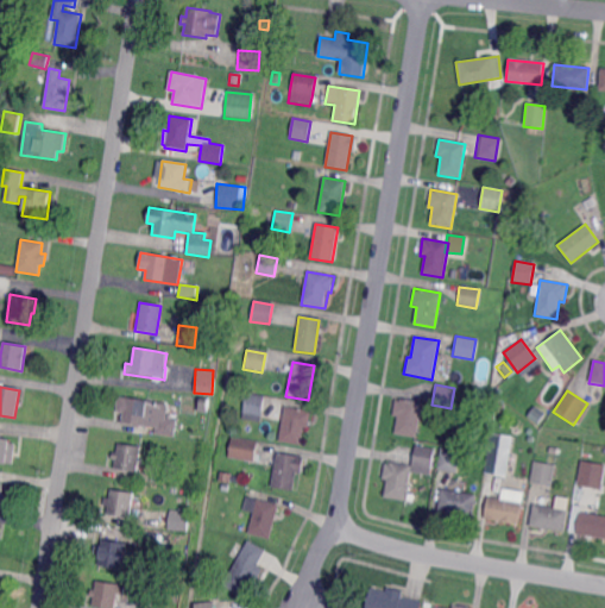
[(259,418),(256,417),(254,424),(239,421),(244,394),(262,396),(259,418)]
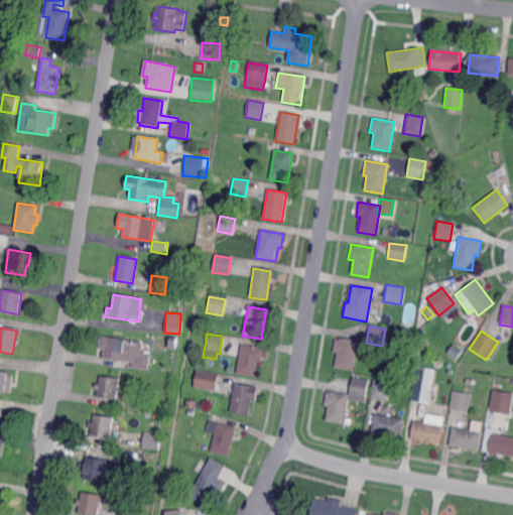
[(174,350),(167,349),(168,337),(175,338),(174,350)]
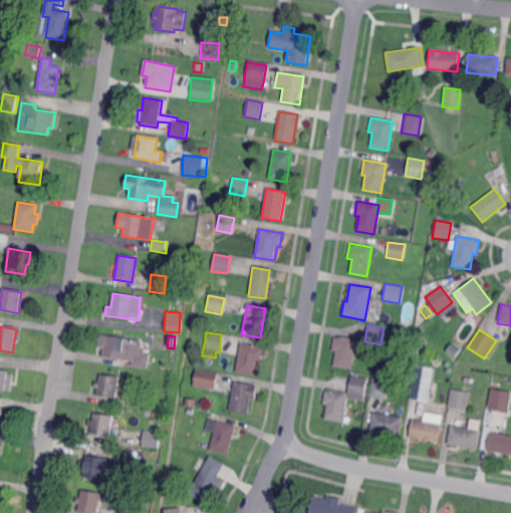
[(138,353),(148,354),(146,369),(130,367),(131,360),(102,356),(103,349),(100,348),(100,343),(103,343),(104,336),(140,341),(138,353)]
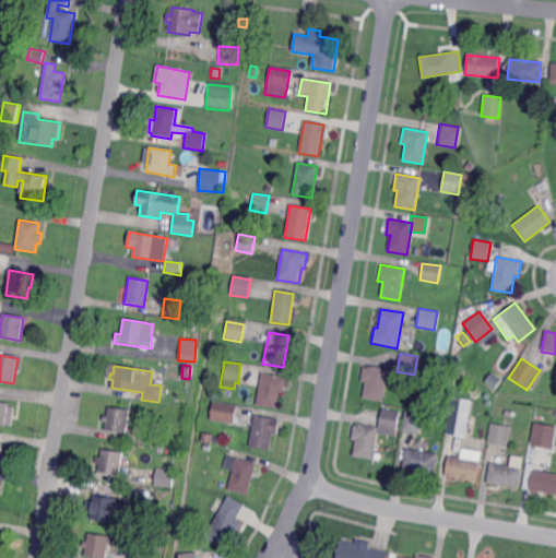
[(381,402),(363,399),(365,383),(361,382),(363,366),(387,370),(381,402)]
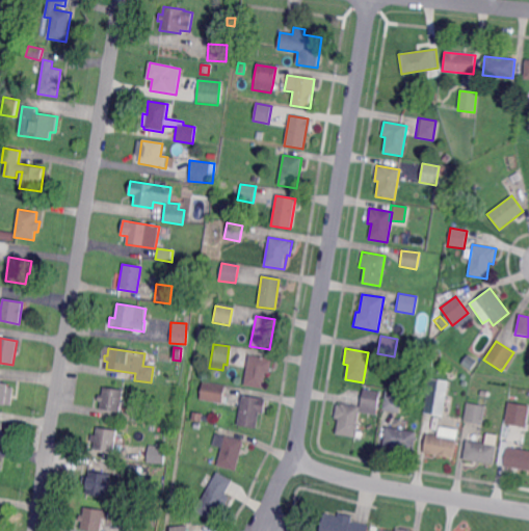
[(269,374),(265,373),(262,390),(243,386),(248,355),(271,360),(269,374)]
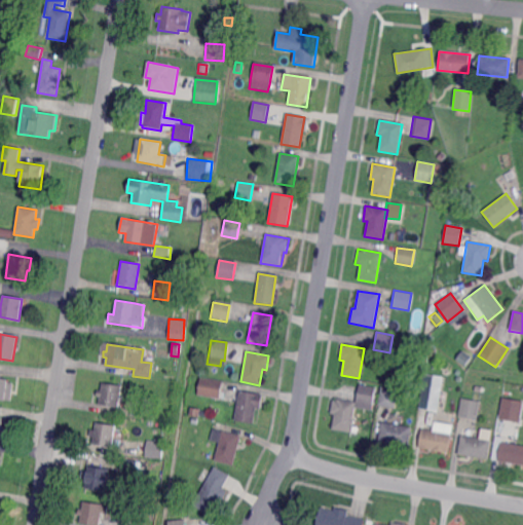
[(218,400),(195,396),(198,378),(221,382),(218,400)]
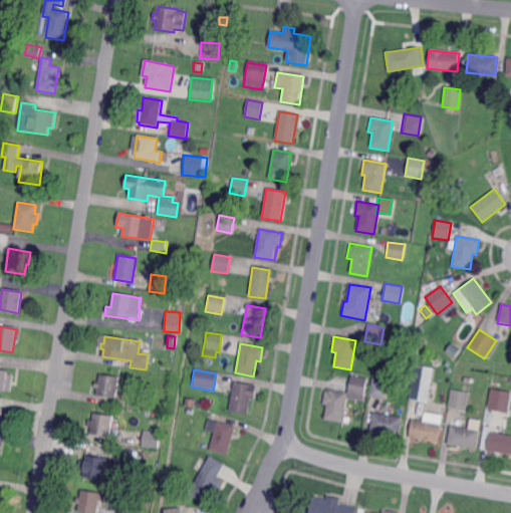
[(10,393),(0,391),(0,370),(8,371),(8,372),(13,373),(10,393)]
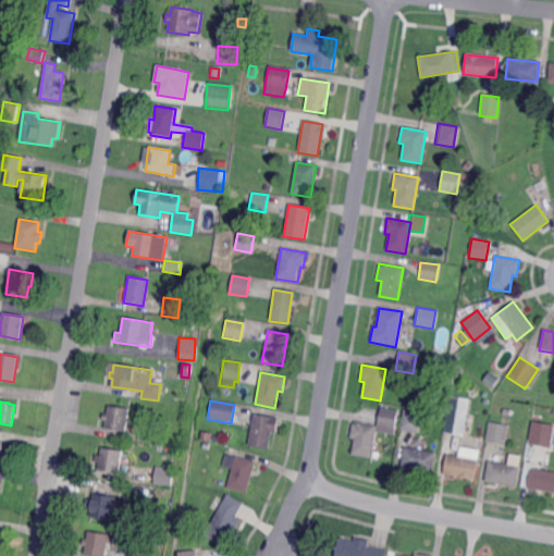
[(463,412),(452,410),(453,402),(465,404),(463,412)]
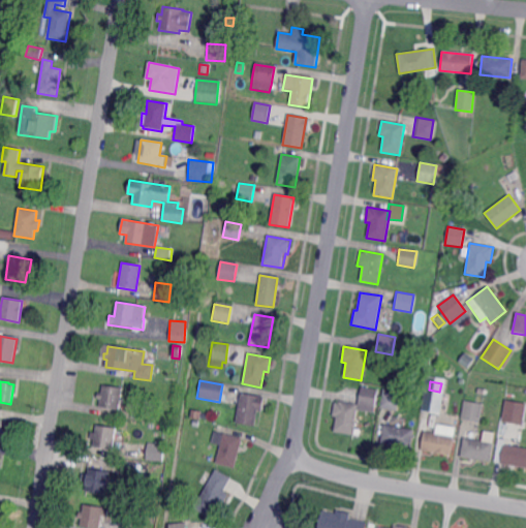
[(461,394),(455,392),(457,381),(464,383),(461,394)]
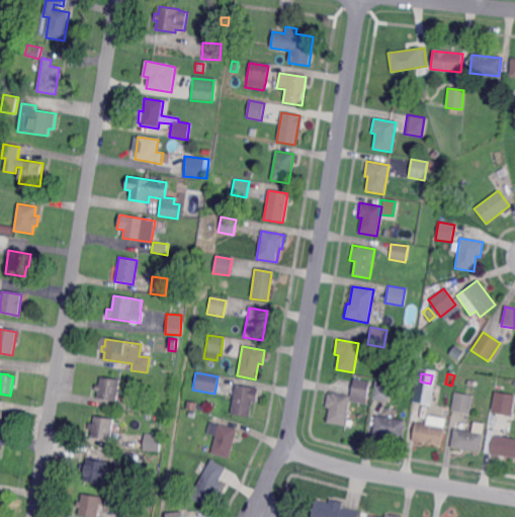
[(115,403),(96,399),(97,392),(94,392),(95,384),(98,385),(99,378),(119,381),(115,403)]
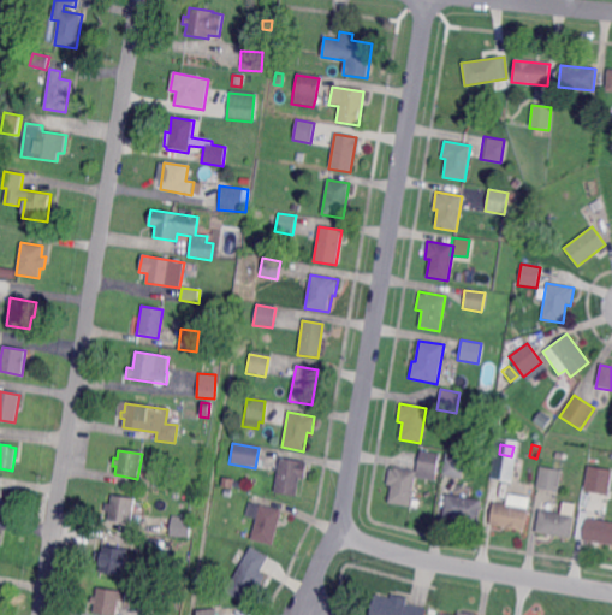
[(429,480),(411,478),(415,451),(434,454),(429,480)]
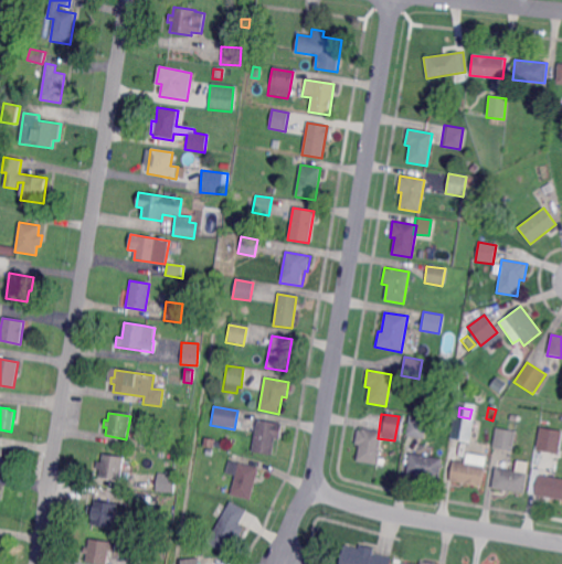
[(423,439),(405,437),(409,416),(426,419),(423,439)]
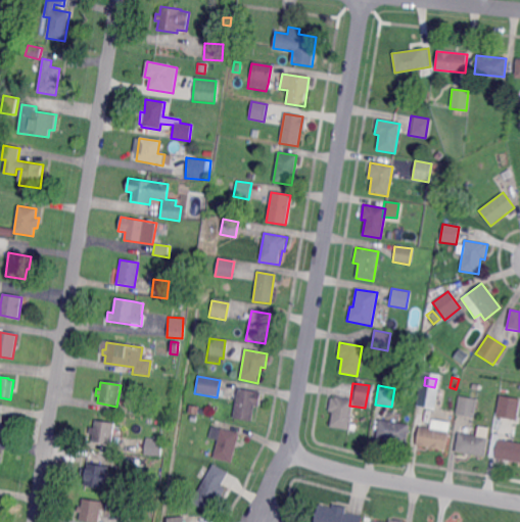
[(434,410),(416,406),(419,386),(437,389),(434,410)]
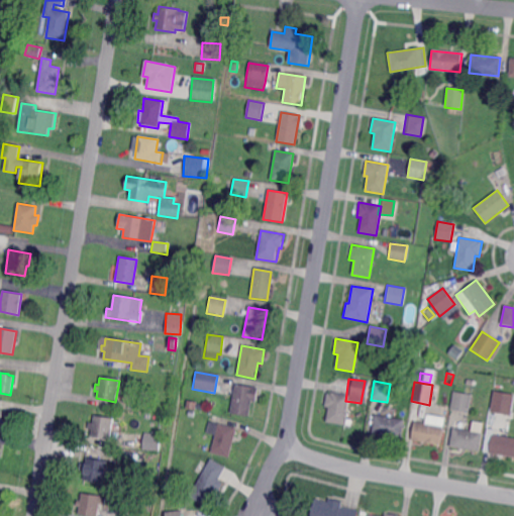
[(254,402),(249,401),(247,416),(229,413),(234,384),(257,388),(254,402)]
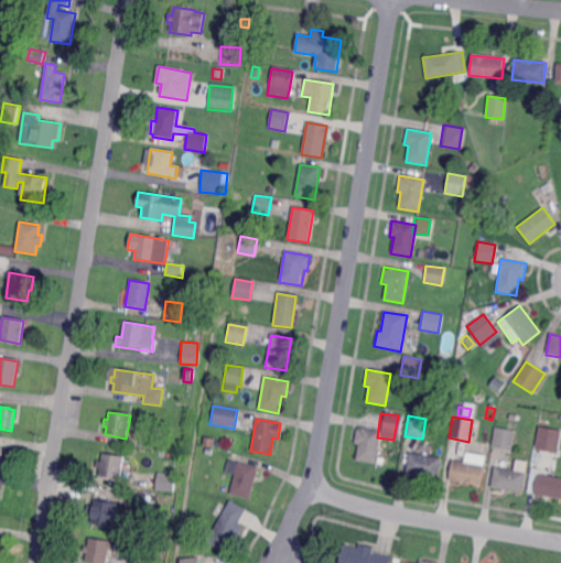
[(557,453),(535,450),(537,426),(560,430),(557,453)]
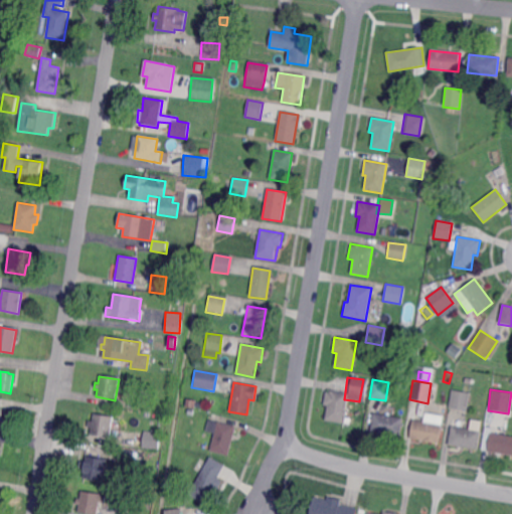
[(339,424),(321,421),(323,406),(319,405),(321,390),(344,394),(342,405),(339,424)]
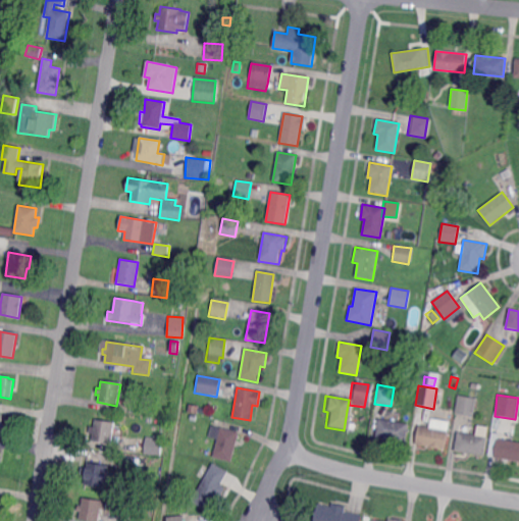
[(472,418),(454,414),(457,396),(475,399),(472,418)]
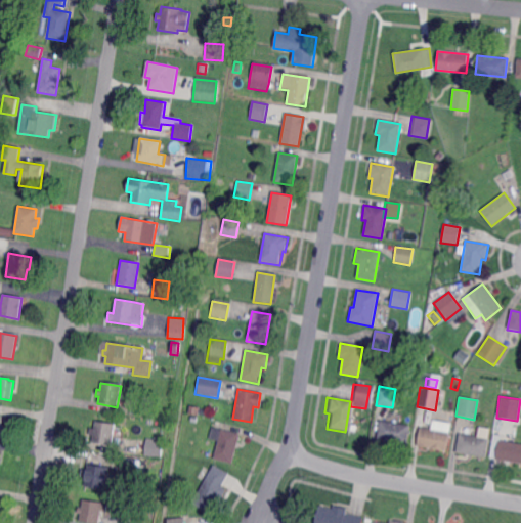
[(144,417),(129,416),(130,404),(145,406),(144,417)]
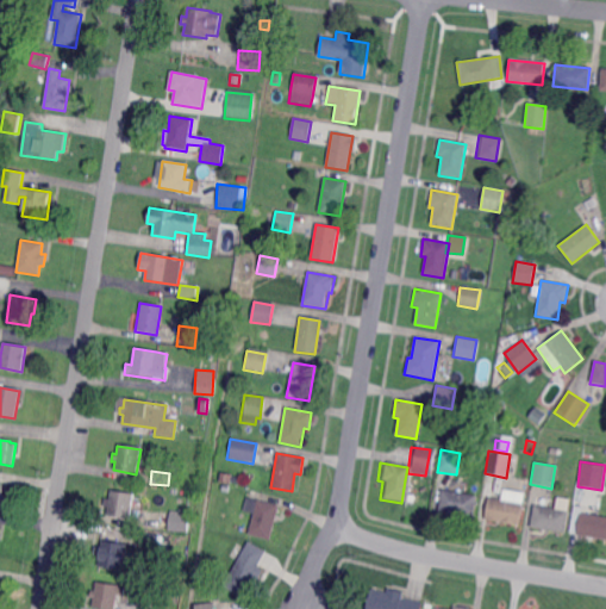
[(229,485),(219,484),(220,474),(230,476),(229,485)]
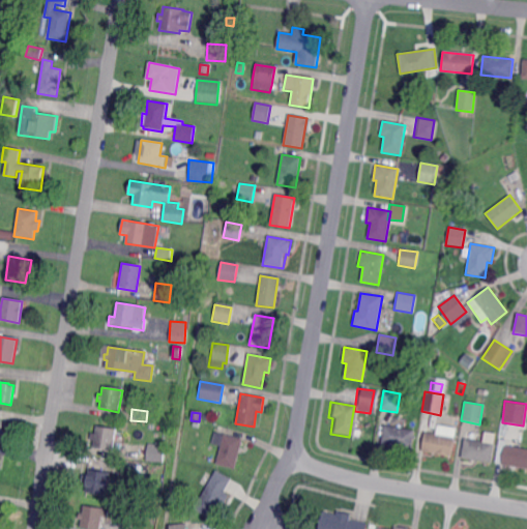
[(411,451),(380,445),(384,425),(414,431),(411,451)]
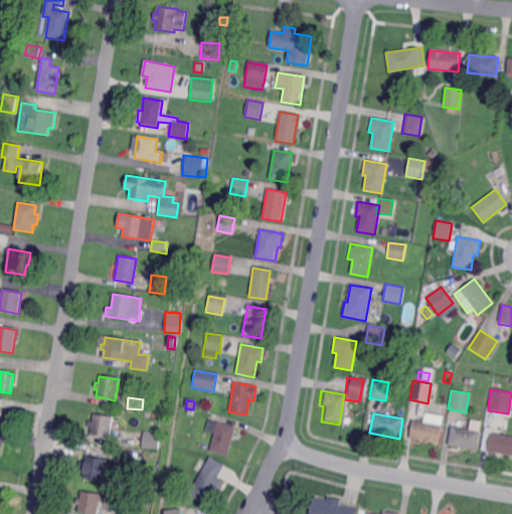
[(109,439),(90,436),(91,429),(88,429),(89,421),(92,421),(93,414),(112,417),(109,439)]
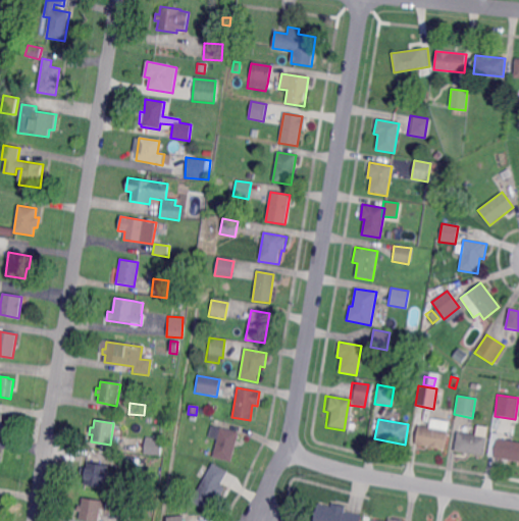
[(444,450),(414,446),(417,426),(447,431),(444,450)]
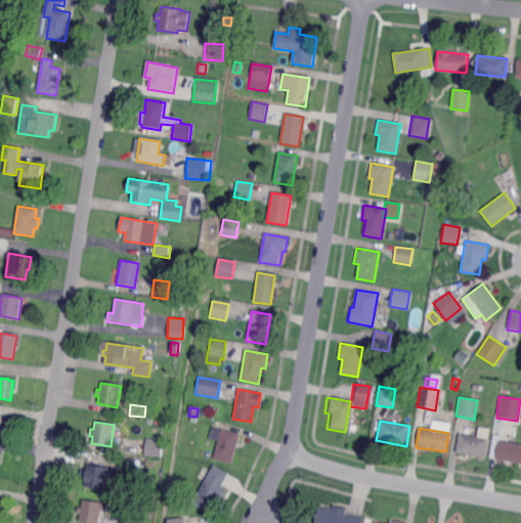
[(230,465),(213,460),(217,442),(208,440),(211,429),(237,435),(230,465)]
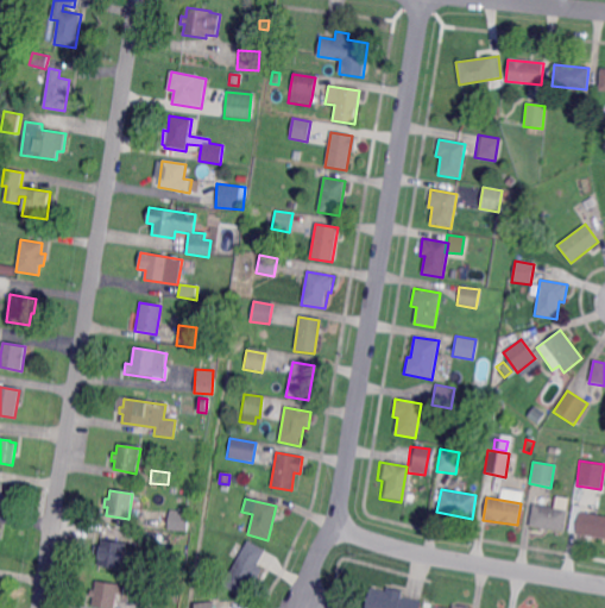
[(563,533),(529,527),(533,505),(567,511),(563,533)]
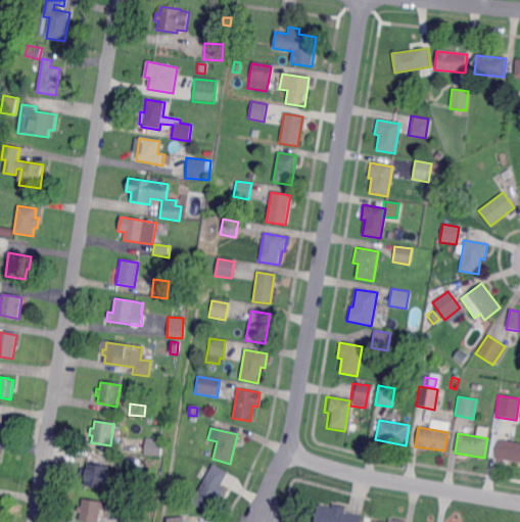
[(519,463),(487,458),(491,434),(499,435),(499,440),(519,443),(519,463)]
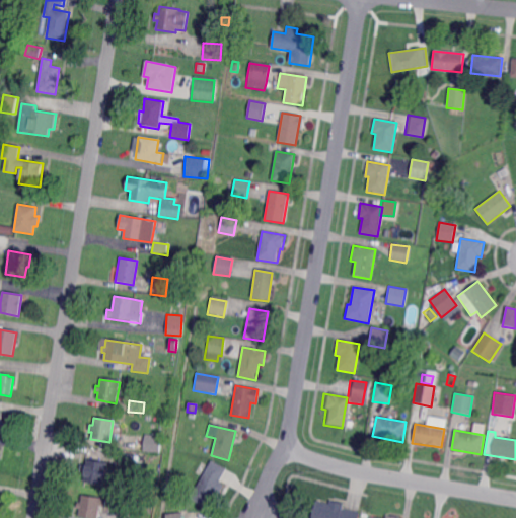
[(158,453),(142,451),(144,435),(160,437),(158,453)]
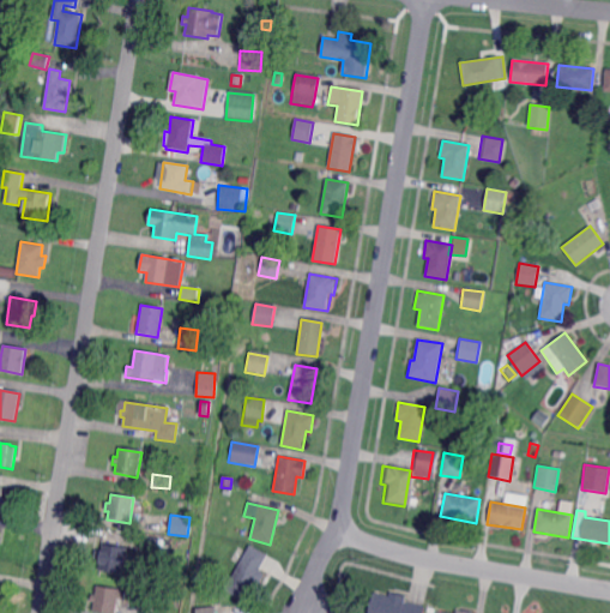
[(157,550),(139,547),(140,536),(158,539),(157,550)]
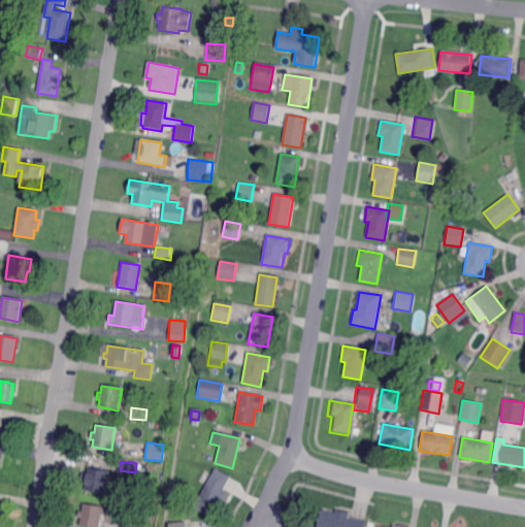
[(105,495),(85,492),(87,484),(80,483),(81,474),(87,474),(88,468),(109,471),(105,495)]
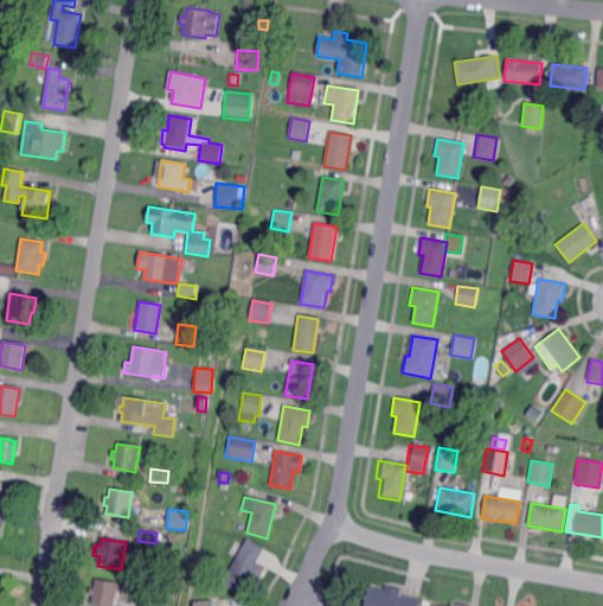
[(252,582),(248,580),(239,595),(220,585),(245,541),(263,550),(255,565),(257,565),(255,567),(260,569),(252,582)]
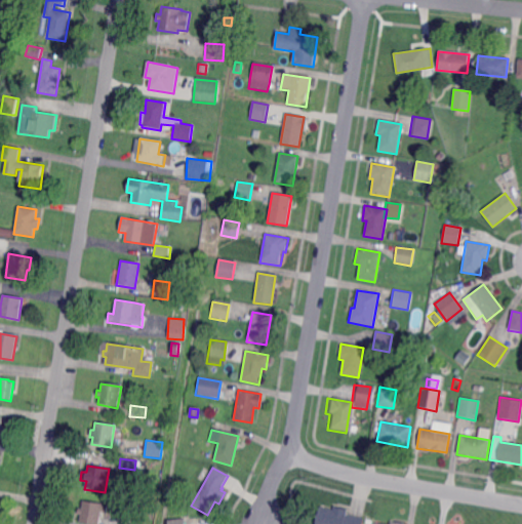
[(106,513),(101,513),(98,523),(79,523),(80,516),(76,515),(77,509),(81,509),(82,501),(107,505),(106,513)]
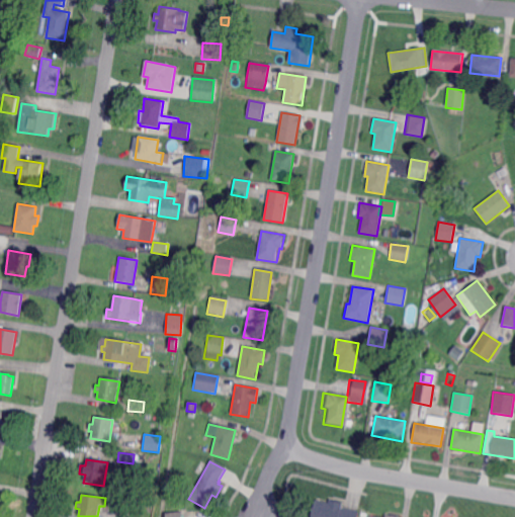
[(342,503),(341,508),(358,513),(356,516),(310,516),(314,500),(328,504),(329,500),(342,503)]
